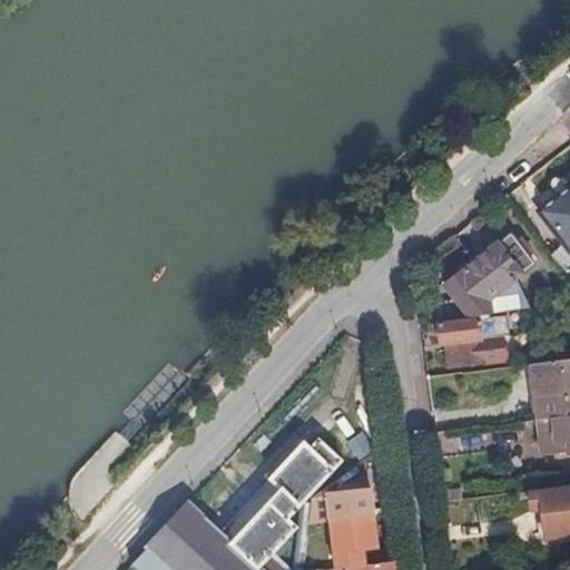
[(569,190),(561,197),(541,213),(564,242),(569,248),(569,190)]
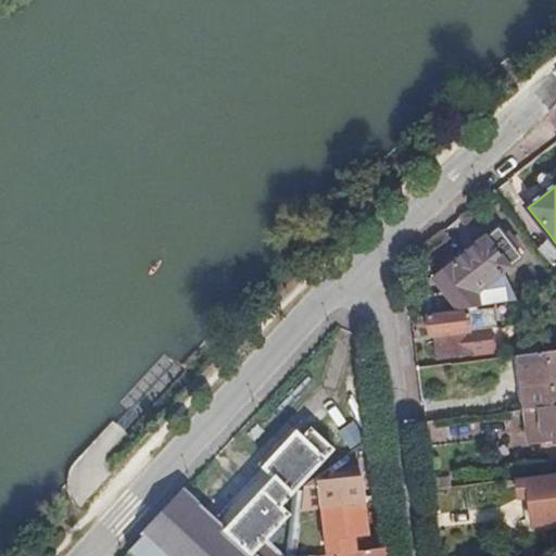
[(422,299),(425,315),(468,310),(512,304),(518,303),(505,274),(523,260),(501,230),(437,281),(447,295),(422,299)]
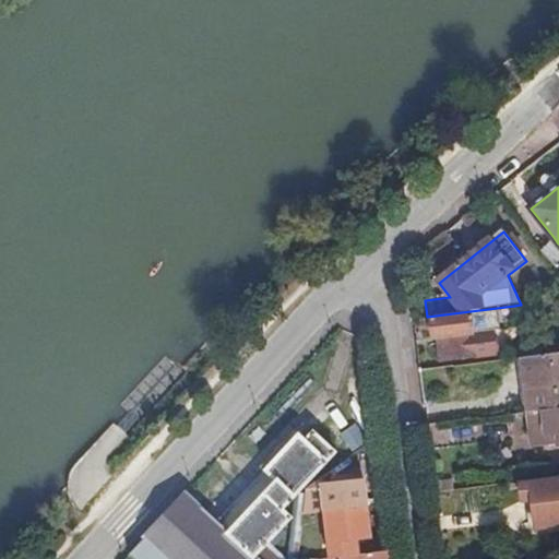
[(514,306),(471,311),(472,314),(432,320),(435,339),(440,337),(450,336),(453,360),(498,355),(496,333),(500,332),(506,333),(509,332),(513,330),(515,326),(516,322),(514,306)]
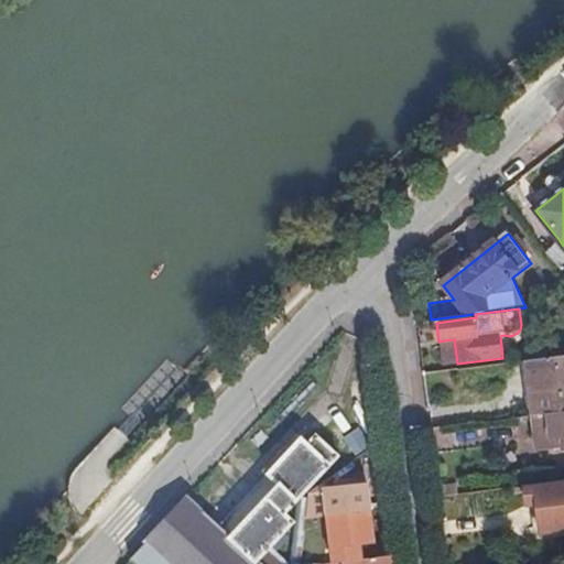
[(563,357),(522,362),(530,416),(534,415),(563,412),(563,357)]
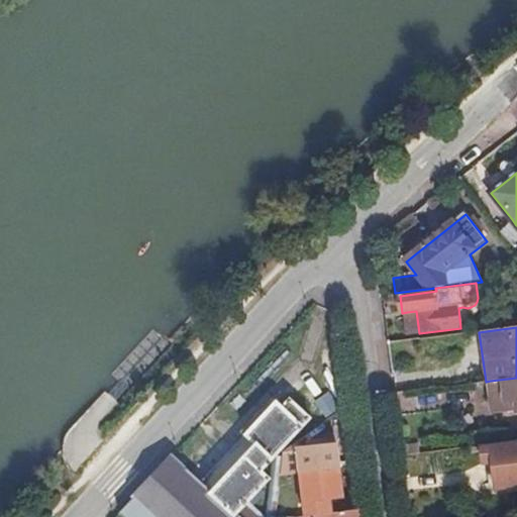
[(516,378),(490,381),(493,409),(516,405),(516,378)]
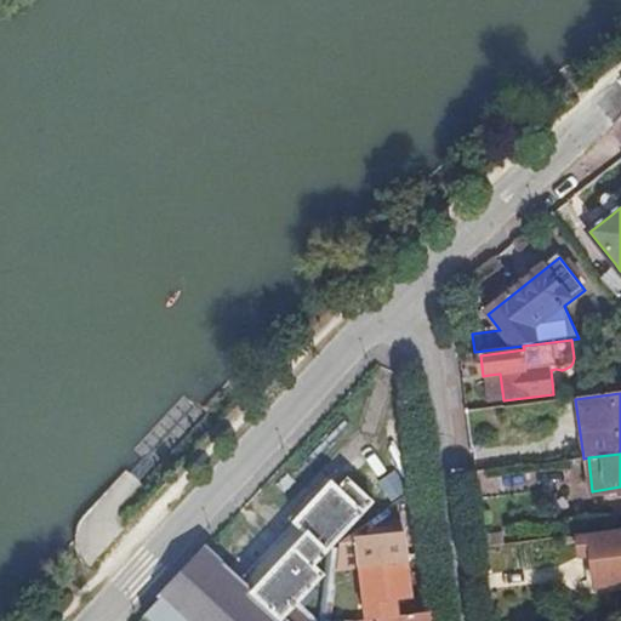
[(284,620),(328,576),(317,567),(376,503),(351,479),(341,489),(334,482),(295,522),(298,525),(243,584),(208,551),(146,617),(149,620),(307,620),(305,619),(302,620),(284,620)]
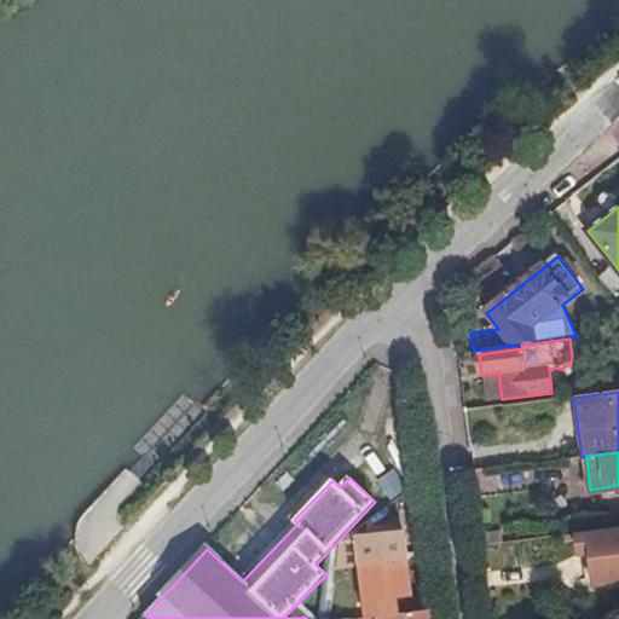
[(618,528),(577,534),(580,555),(599,553),(603,584),(618,582),(618,528)]
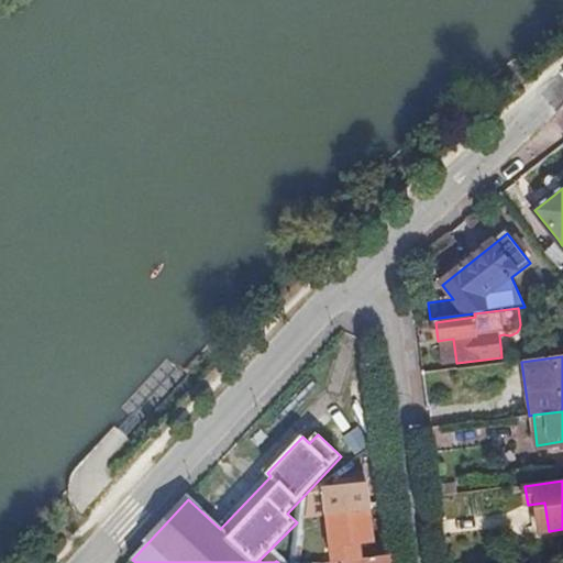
[(372,509),(370,487),(326,492),(322,486),(310,495),(308,517),(316,517),(329,515),(372,509)]
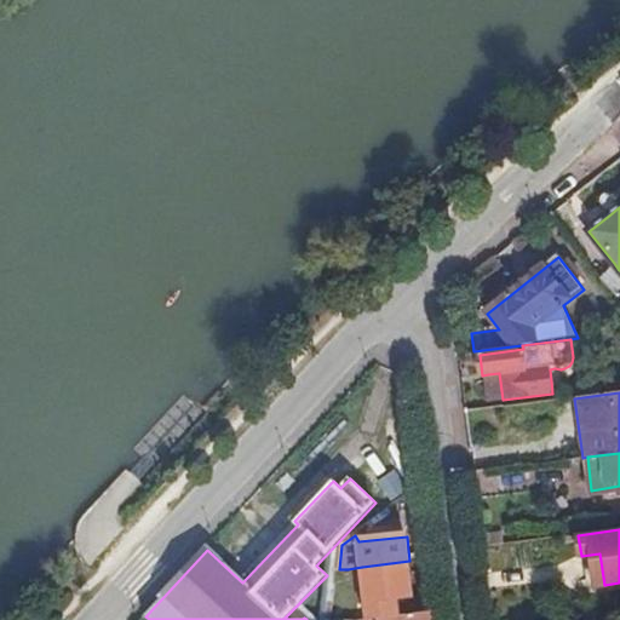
[(414,595),(409,561),(362,567),(363,577),(366,600),(336,603),(333,619),(355,619),(399,614),(397,596),(414,595)]
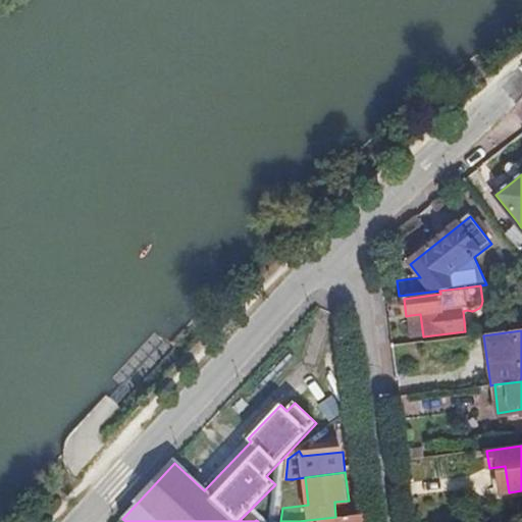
All buildings are outlined.
